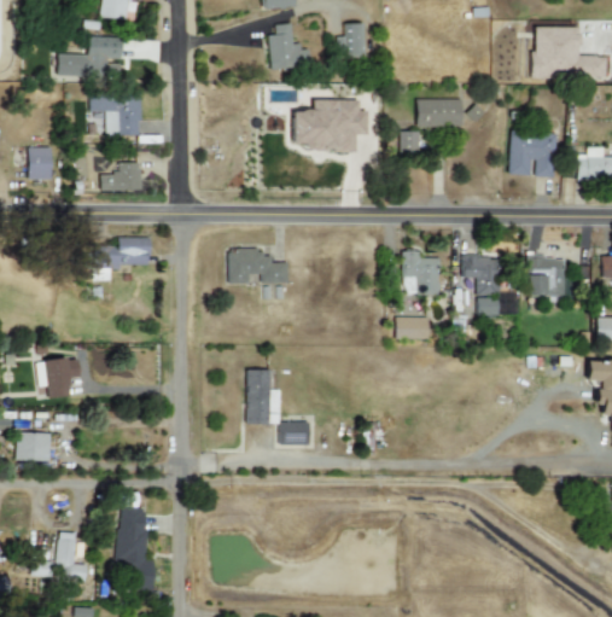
[(103,0),(103,18),(128,19),(129,0),(103,0)]
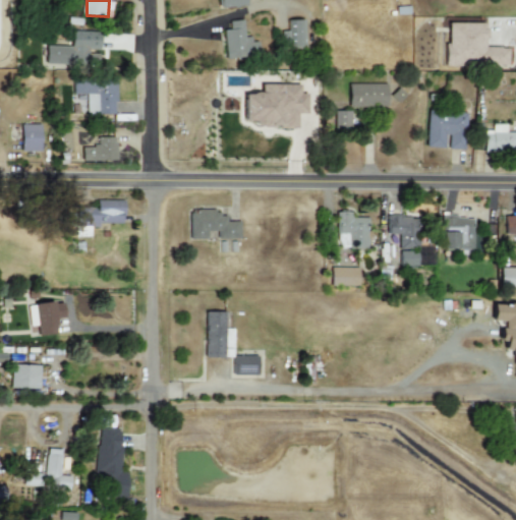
[(223,0),(225,9),(251,4),(249,0),(223,0)]
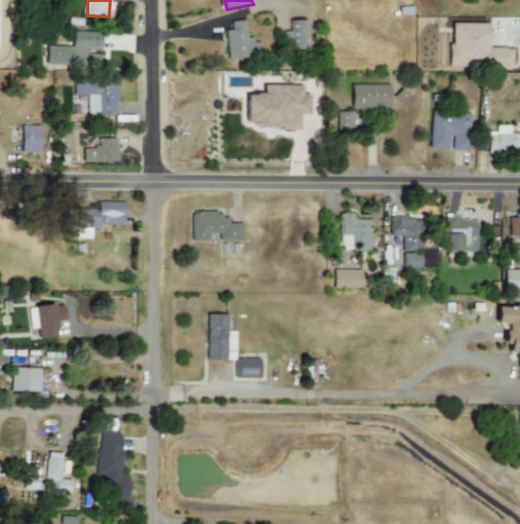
[(311,47),(311,19),(293,19),(293,31),(287,31),(288,47),(311,47)]
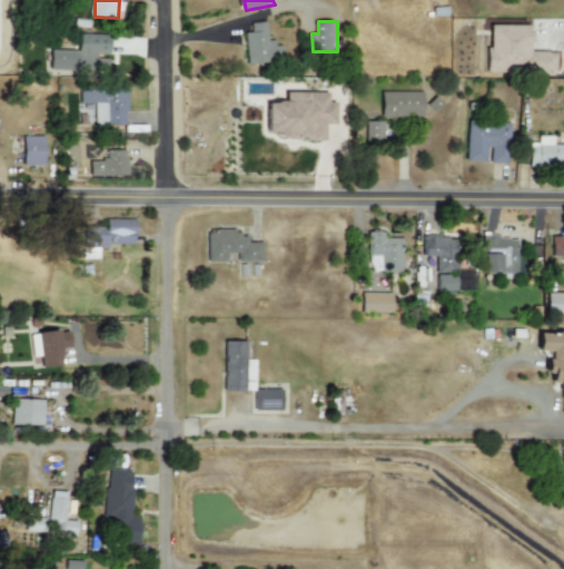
[(249,32),(250,64),(287,61),(286,42),(271,43),(270,22),(255,22),(256,32),(249,32)]
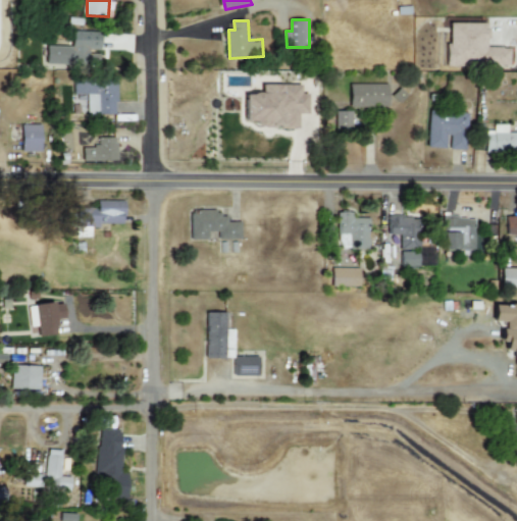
[(450,65),(513,65),(513,47),(489,47),(489,22),(450,22),(450,65)]
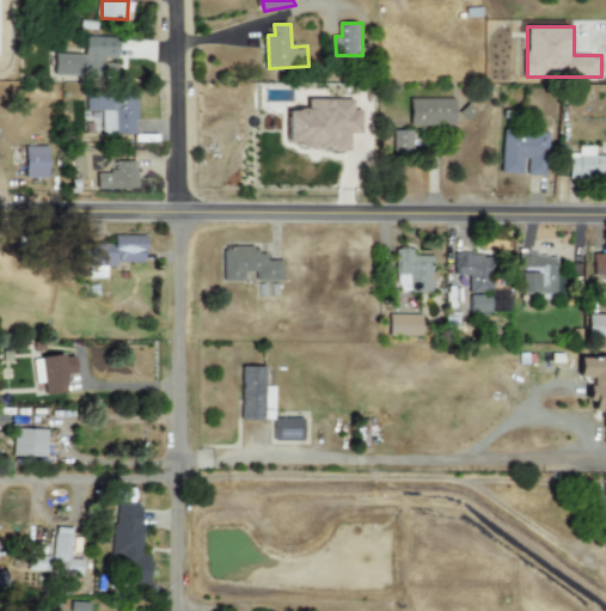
[(57,54),(57,75),(120,75),(120,63),(108,62),(108,57),(121,57),(121,37),(87,37),(87,54),(57,54)]
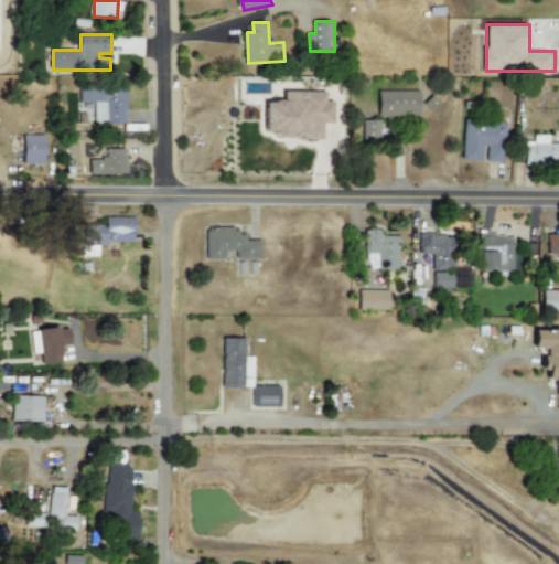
[(96,102),(97,125),(130,124),(129,85),(83,86),(83,103),(96,102)]
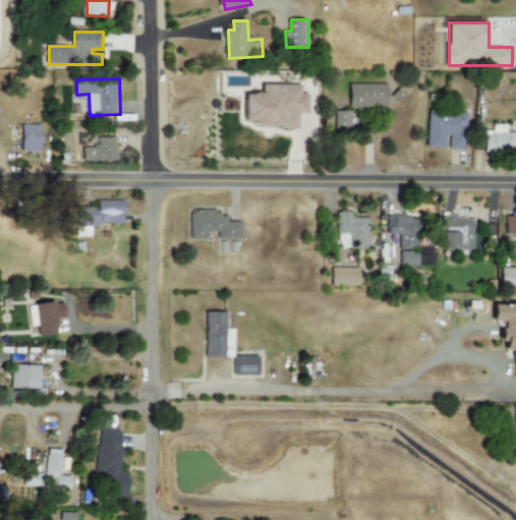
[(247,121),(258,121),(258,127),(300,127),(301,113),(310,113),(311,93),(303,93),(303,84),(265,83),(265,93),(247,93),(247,121)]
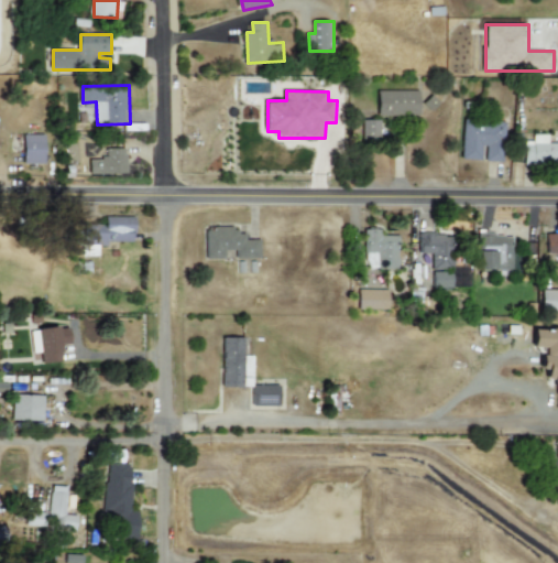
[(381,116),(423,116),(423,90),(381,90),(381,116)]
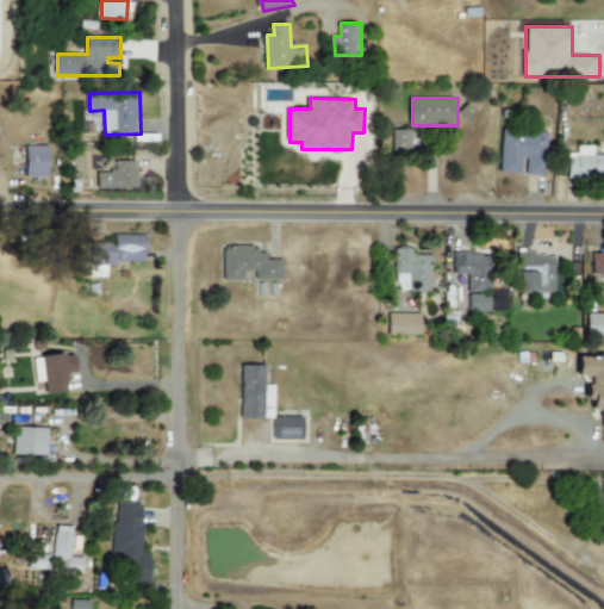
[(416,129),(396,130),(397,153),(416,151),(416,129)]
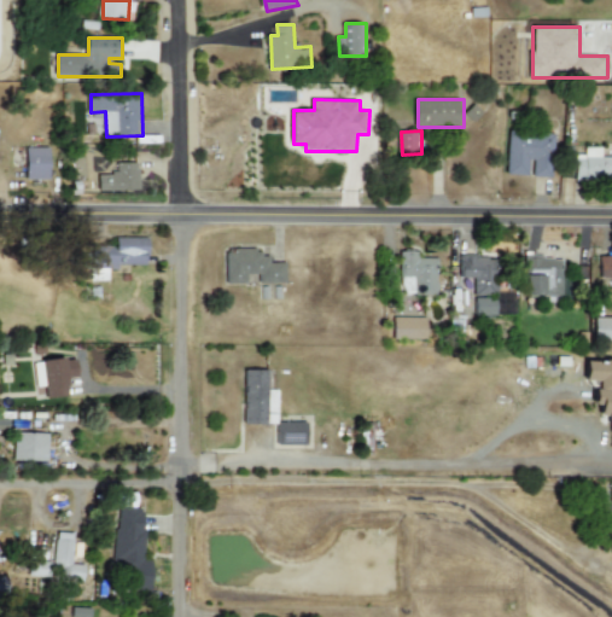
[(510,175),(534,175),(534,176),(557,178),(559,133),(511,131),(510,175)]
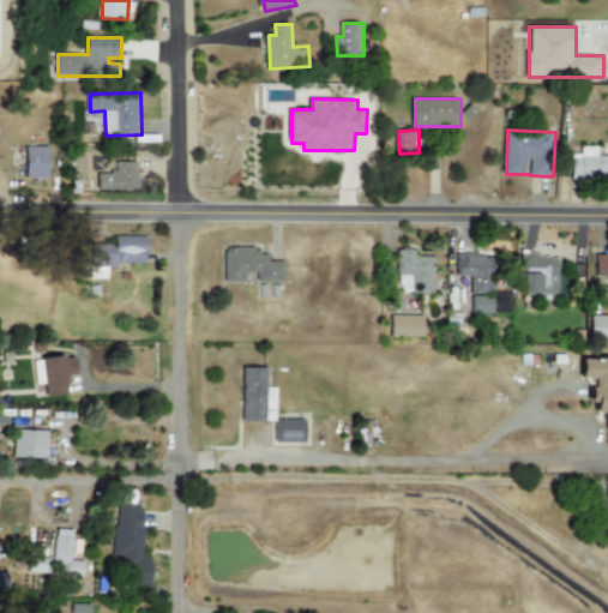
[(53,179),(53,146),(30,146),(29,178),(53,179)]
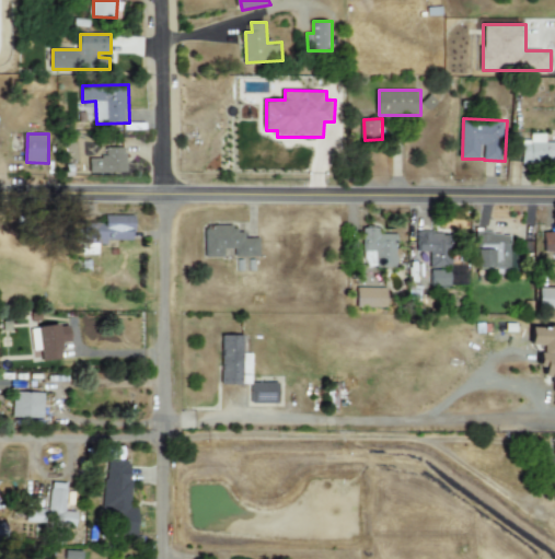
[(524,163),(554,163),(554,142),(547,142),(547,134),(533,134),(533,140),(524,140),(524,163)]
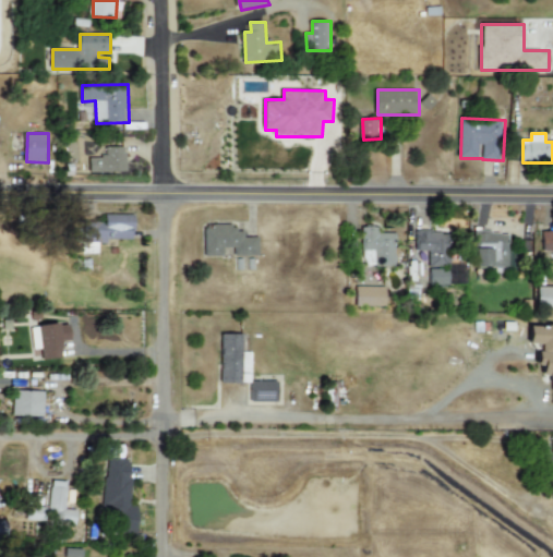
[(92,172),(129,172),(129,146),(109,147),(109,157),(92,157),(92,172)]
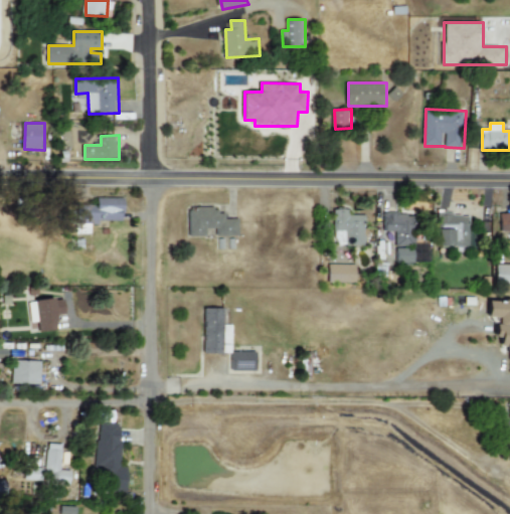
[(79,222),(126,222),(127,198),(100,197),(100,205),(79,204),(79,222)]
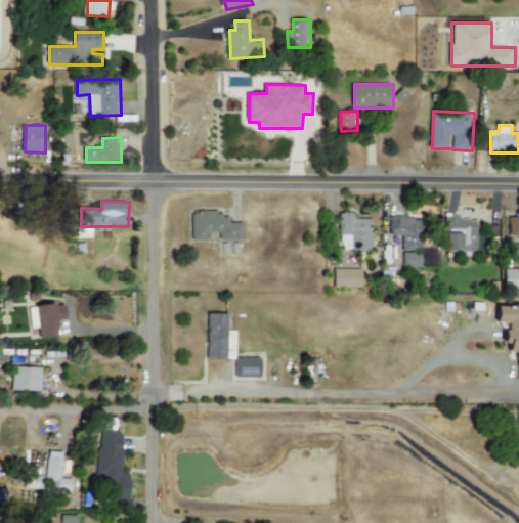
[(195,241),(213,241),(213,232),(222,232),(222,241),(245,241),(245,222),(231,222),(231,213),(195,212),(195,241)]
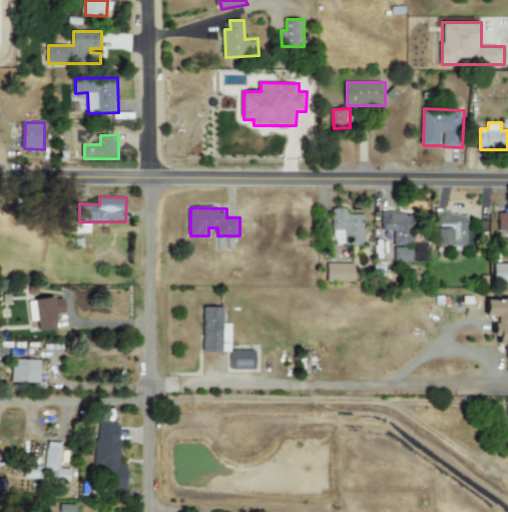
[(336,207),(335,243),(366,243),(366,213),(348,213),(348,207),(336,207)]
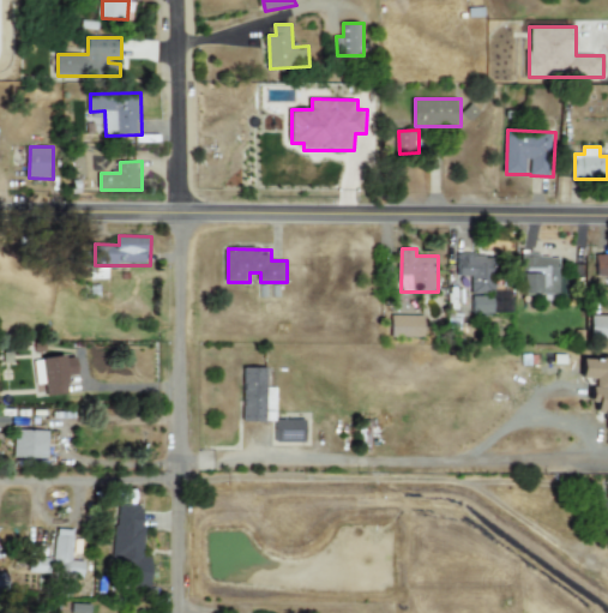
[(461,276),(474,275),(475,293),(498,293),(497,253),(461,254),(461,276)]
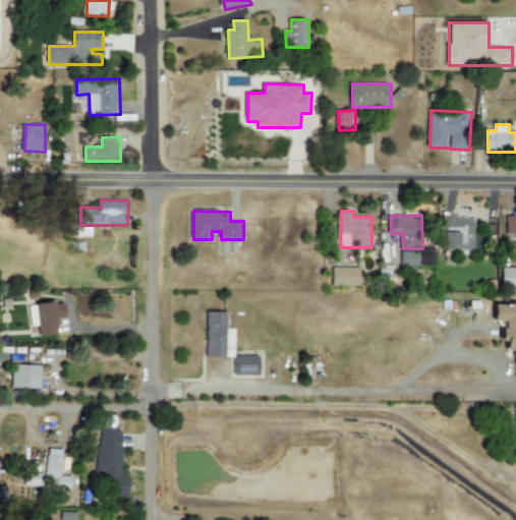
[(446,248),(477,248),(477,217),(446,216),(446,248)]
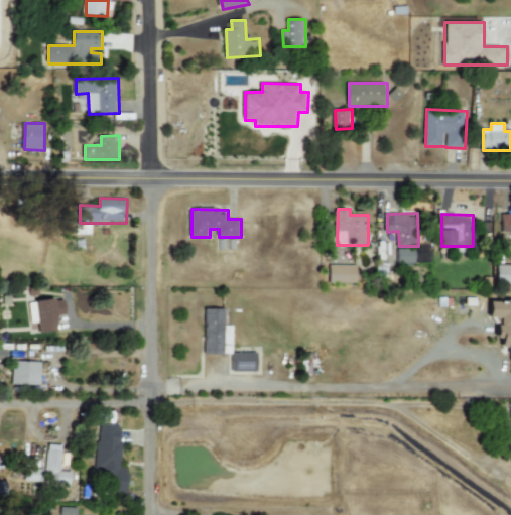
[(399,264),(417,263),(417,248),(399,248),(399,264)]
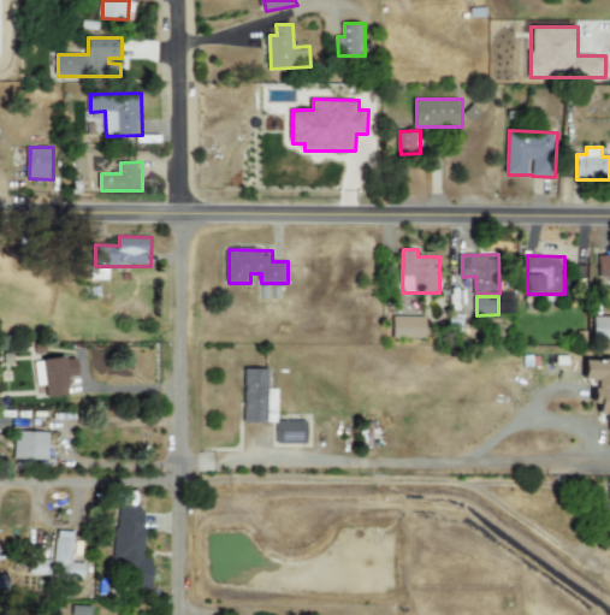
[(394,337),(427,337),(427,315),(394,315),(394,337)]
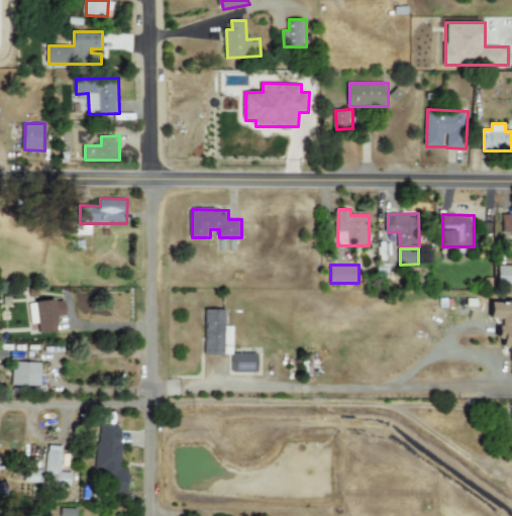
[(511,265),(500,266),(500,285),(511,284),(511,265)]
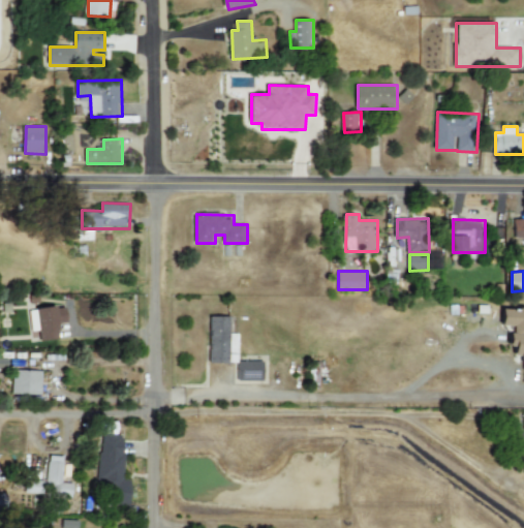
[(61,339),(60,322),(68,322),(67,306),(32,308),(34,330),(41,329),(42,340),(61,339)]
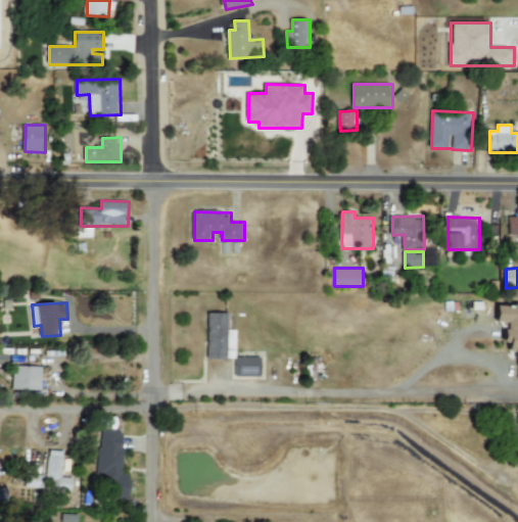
[(517,304),(499,304),(499,322),(508,322),(507,342),(511,343),(510,350),(517,351),(517,304)]
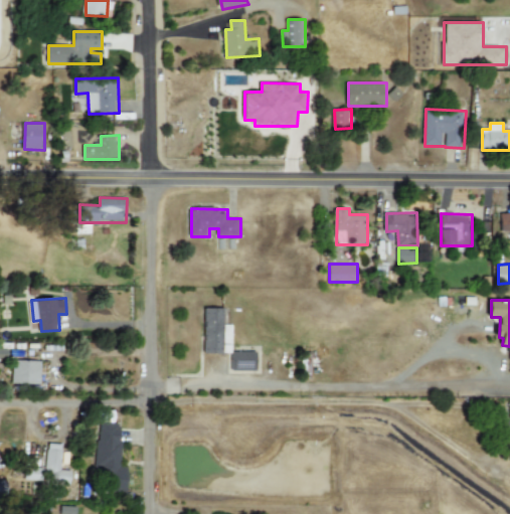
[(206,353),(232,352),(232,324),(225,324),(224,307),(205,308),(206,353)]
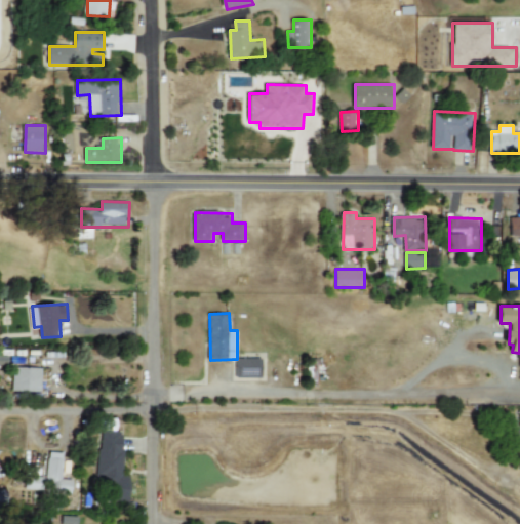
[(263,358),(238,358),(237,376),(263,377),(263,358)]
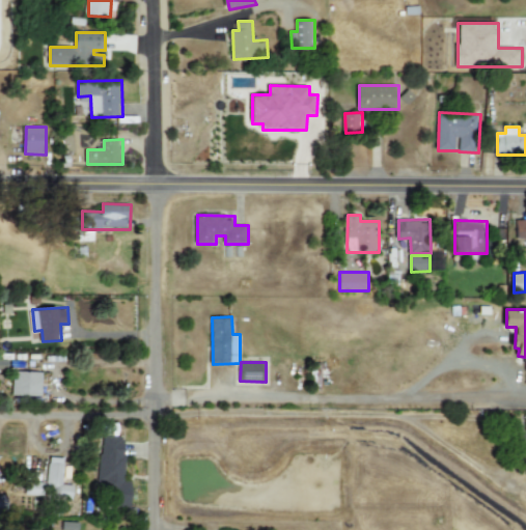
[(15,395),(44,396),(45,371),(16,370),(15,395)]
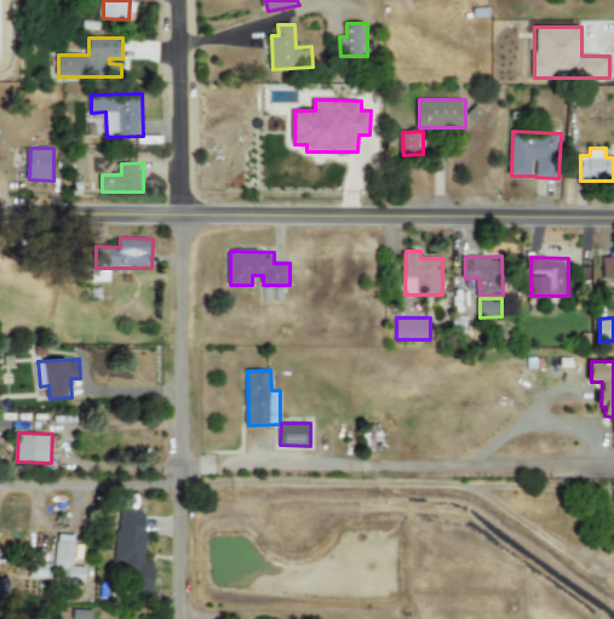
[(155,591),(156,561),(147,561),(148,509),(120,509),(119,562),(126,562),(125,591),(155,591)]
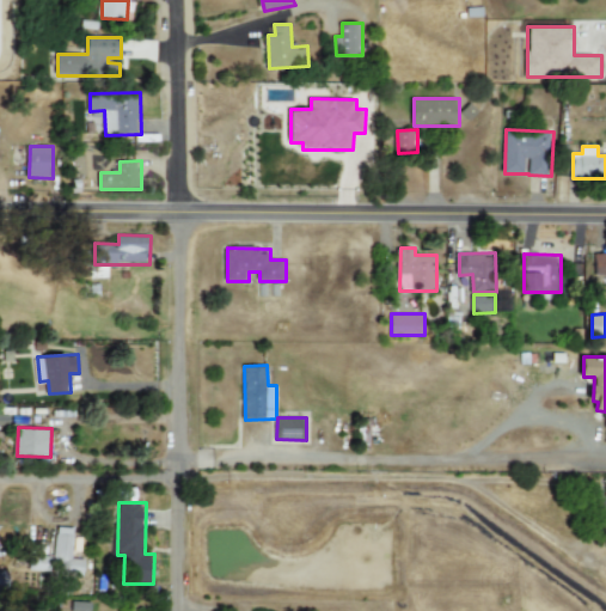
[(55,556),(31,555),(30,572),(85,574),(86,558),(73,558),(75,527),(57,526),(55,556)]
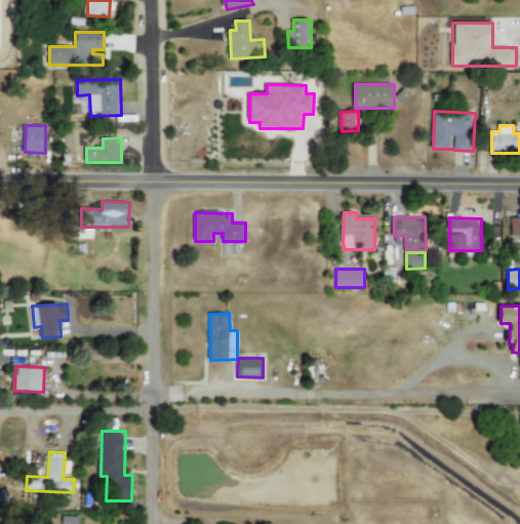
[(9,489),(0,489),(0,507),(9,507),(9,489)]
